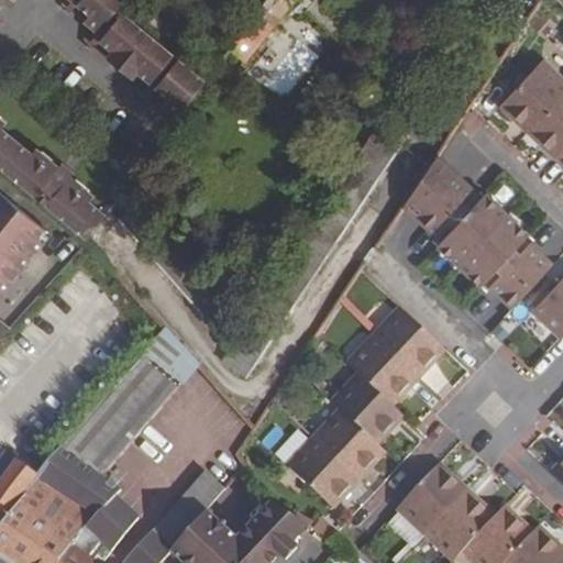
[(122,0),(70,0),(102,26),(94,36),(183,111),(205,81),(117,9),(122,0)]
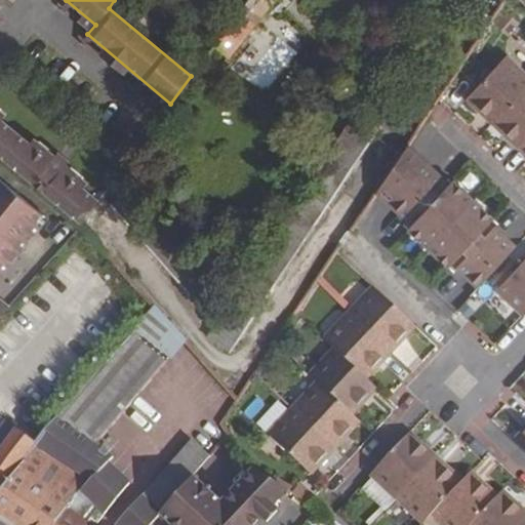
[(229,58),(276,0),(247,0),(214,45),(229,58)]
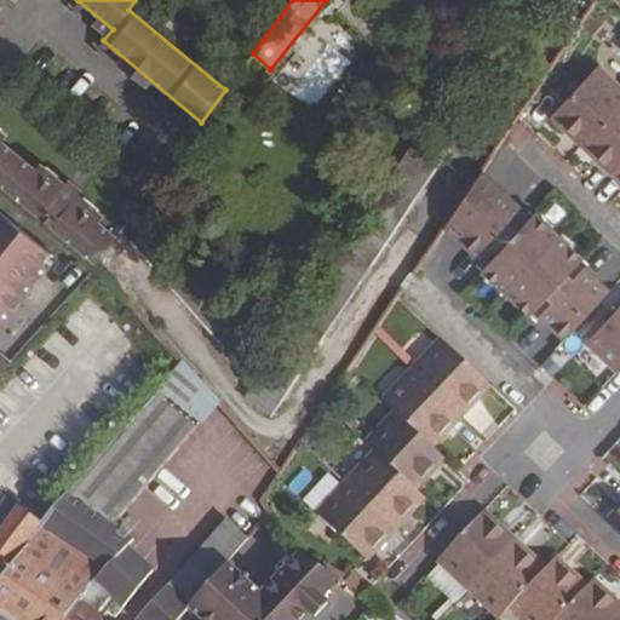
[(320,39),(282,86),(313,110),(350,62),(320,39)]
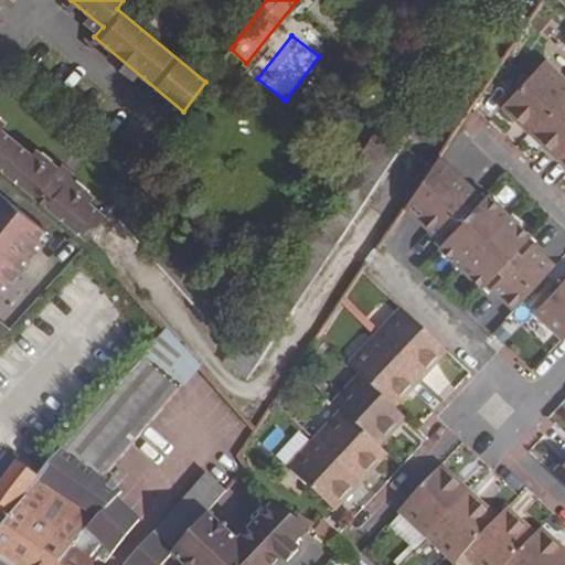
[(501,107),(530,135),(564,96),(564,78),(545,60),(501,107)]
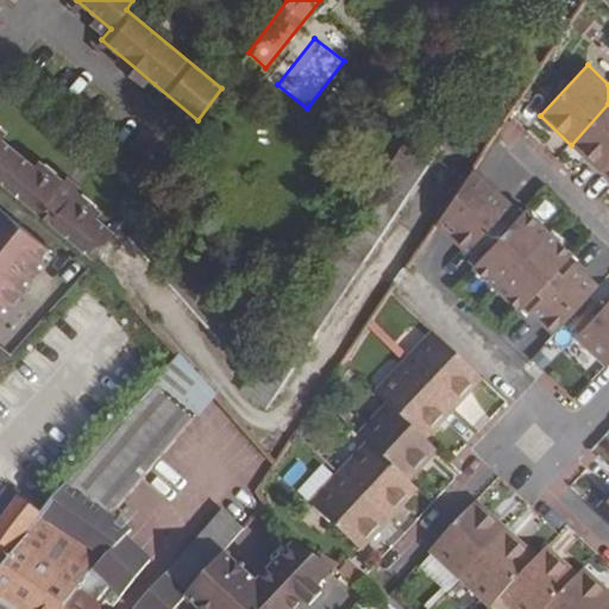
[(608,104),(571,145),(602,173),(608,164),(608,104)]
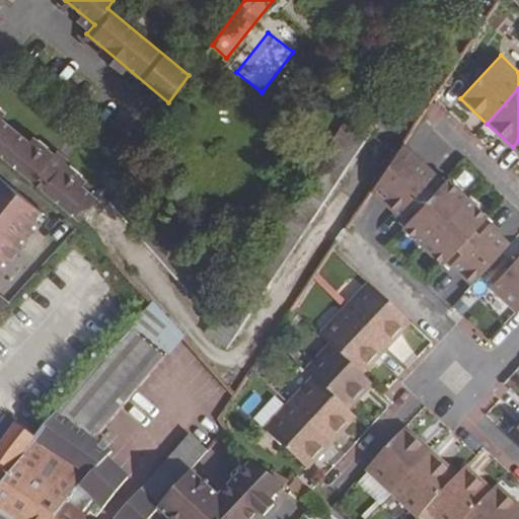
[(17,168),(80,222),(98,199),(62,169),(50,159),(0,119),(0,155),(16,169),(17,168)]
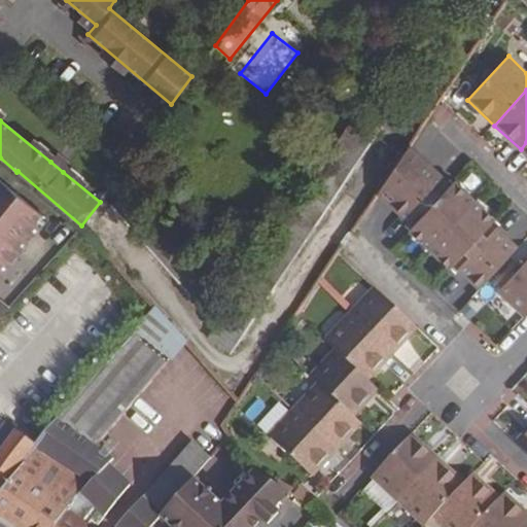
[(424,199),(433,189),(443,179),(410,146),(378,194),(409,222),(419,211),(427,202),(424,199)]
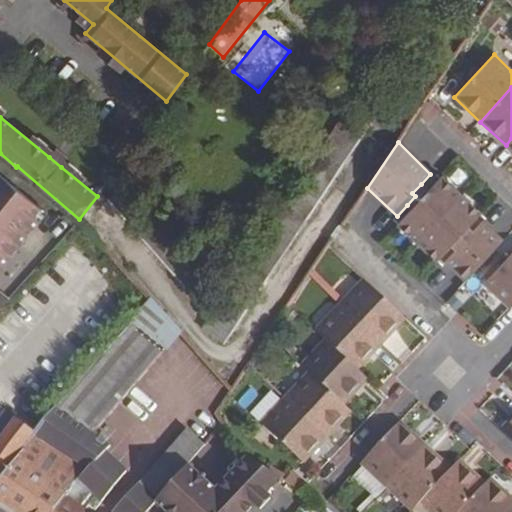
[(56,149),(49,157),(61,167),(68,159),(56,149)]
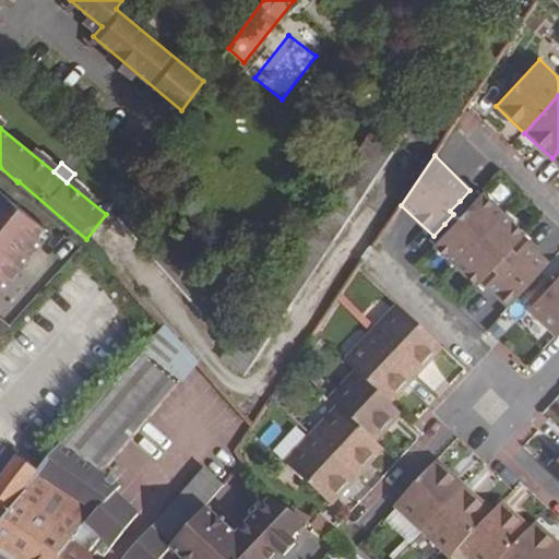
[(0,336),(10,326),(0,318),(0,293),(50,234),(0,191),(0,336)]
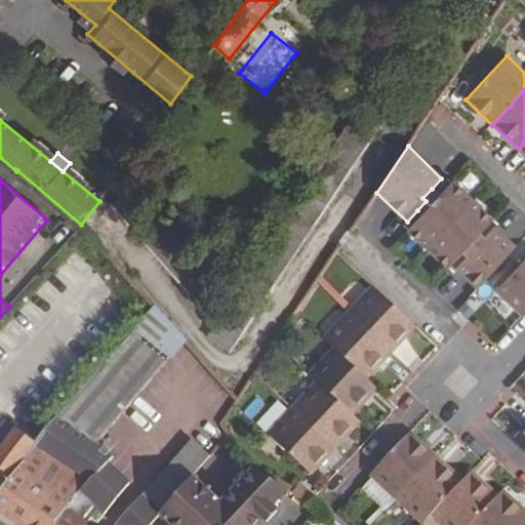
[(408,230),(429,249),(474,200),(452,179),(439,195),(421,214),(408,230)]
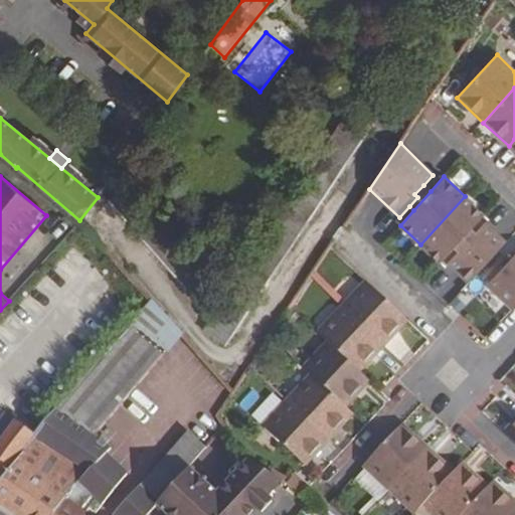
[(413,210),(431,191),(423,185),(414,194),(417,197),(409,206),(413,210)]
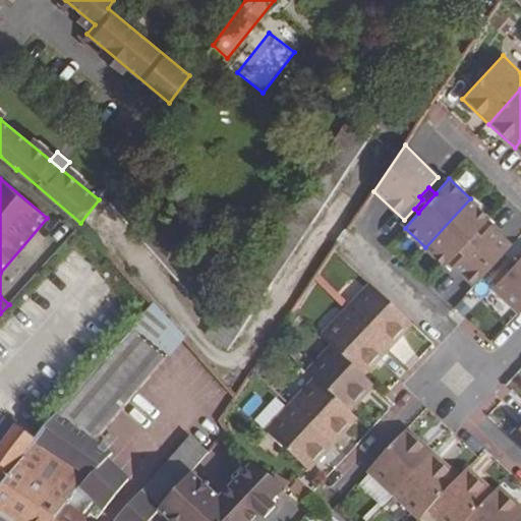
[(449,264),(478,231),(489,217),(470,198),(425,247),(446,267),(449,264)]
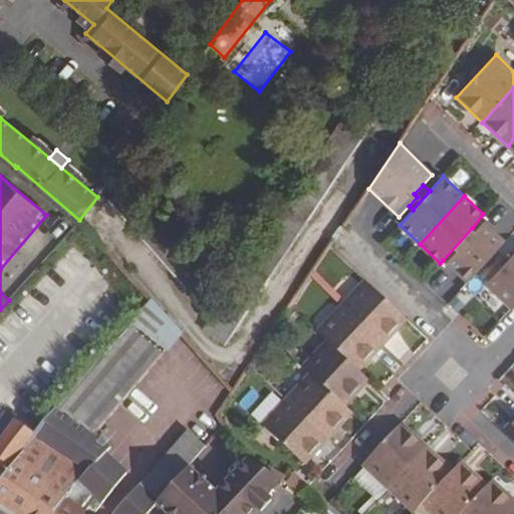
[(447,264),(468,283),(506,242),(484,222),(476,232),(447,264)]
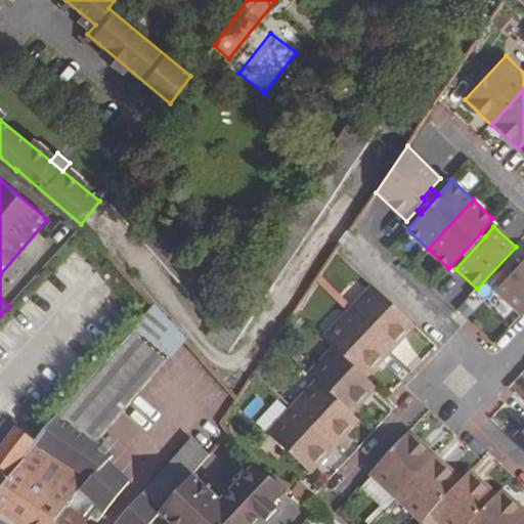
[(455,269),(485,236),(481,232),(451,265),(455,269)]
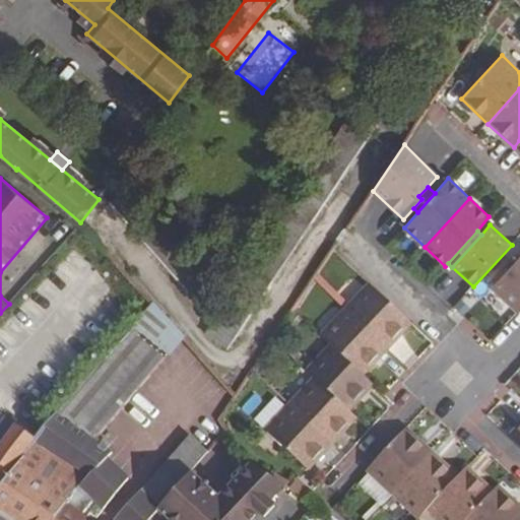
[(519,256),(491,288),(518,313),(519,310),(519,256)]
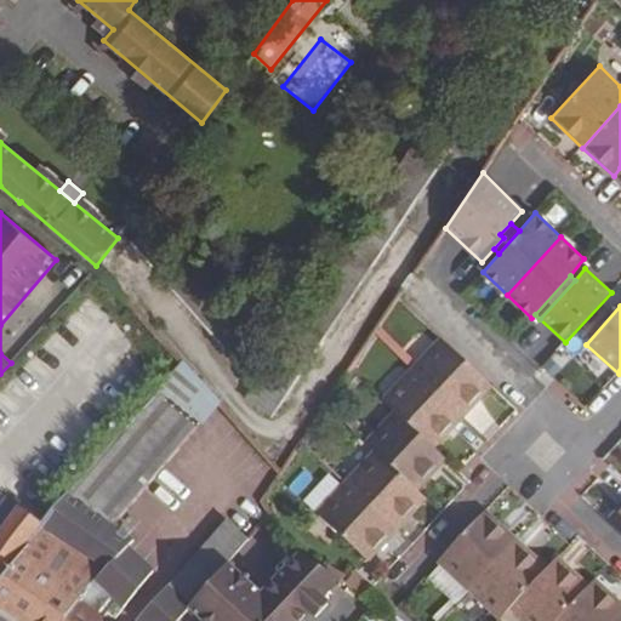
[(411,369),(463,419),(493,387),(440,339),(411,369)]
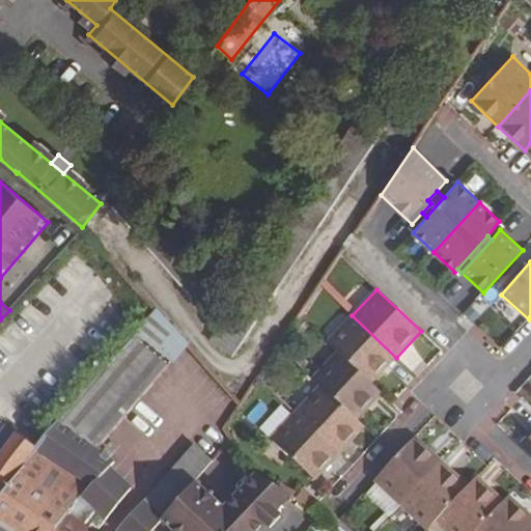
[(469,318),(481,306),(476,301),(463,313),(469,318)]
